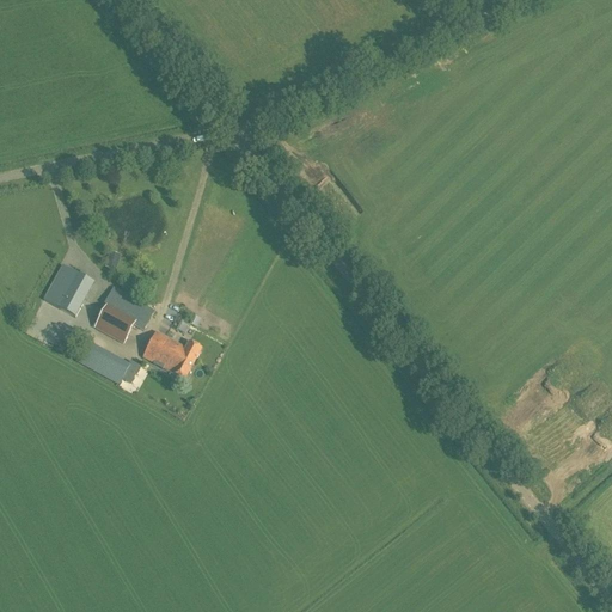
[(105,268),(116,270),(120,255),(110,252),(105,268)]
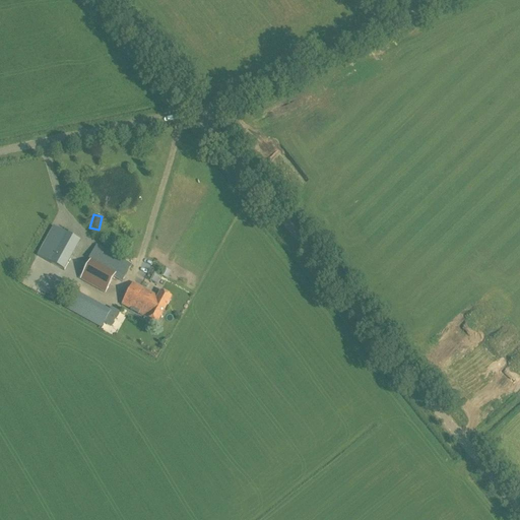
[(56,231),(41,257),(64,270),(79,244),(56,231)]
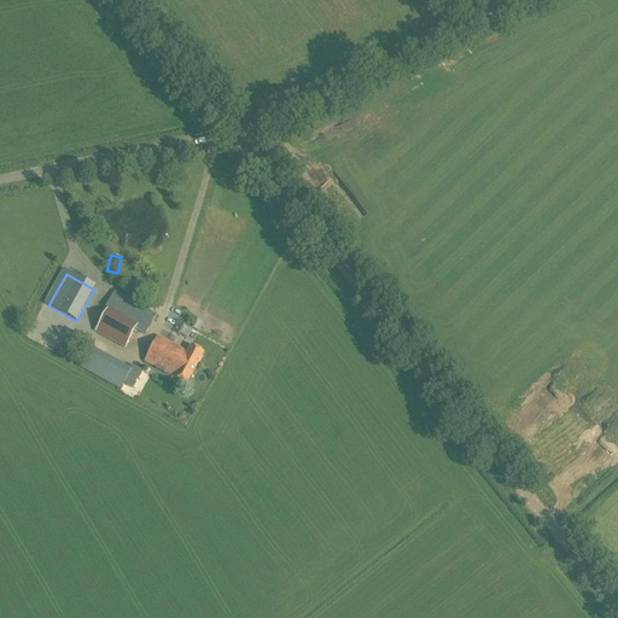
[(145,336),(156,315),(115,292),(106,307),(109,308),(95,332),(124,349),(135,330),(145,336)]
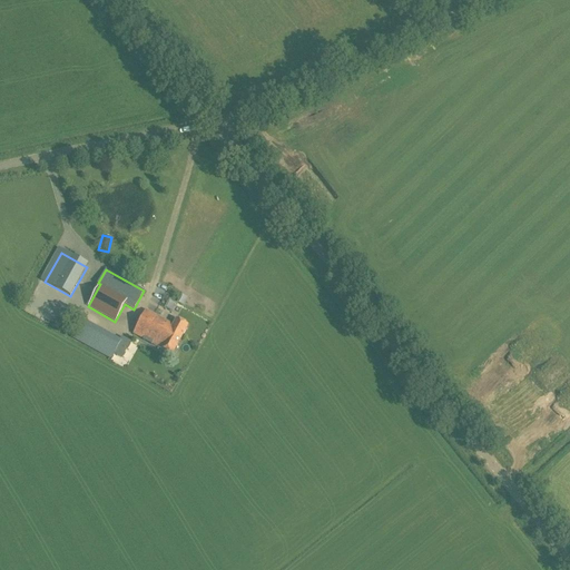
[(157,292),(154,301),(163,303),(165,295),(157,292)]
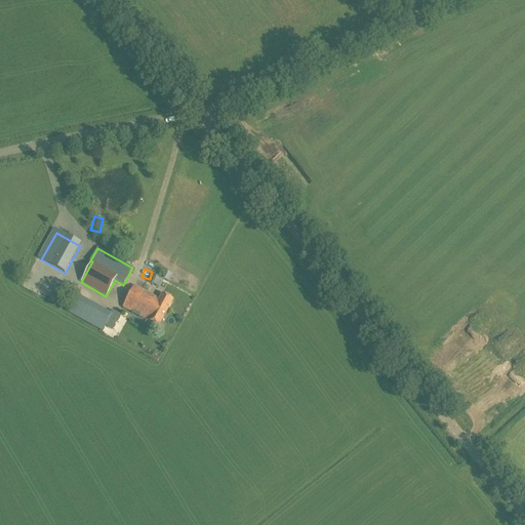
[(160,307),(167,311),(173,300),(162,294),(159,299),(134,286),(129,295),(155,310),(157,311),(160,307)]
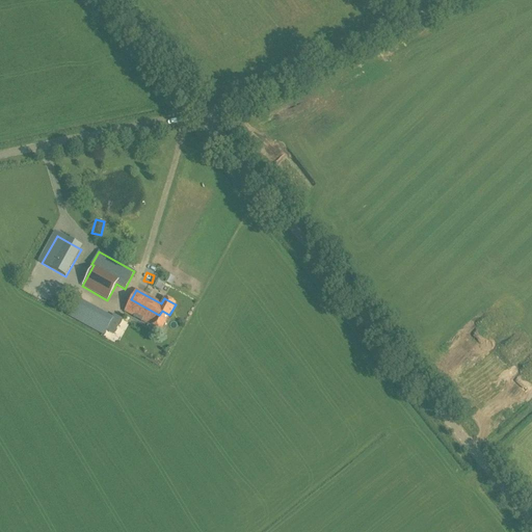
[(114,319),(113,318),(76,298),(67,315),(104,335),(111,339),(118,326),(125,329),(128,322),(121,318),(120,321),(115,318),(114,319)]
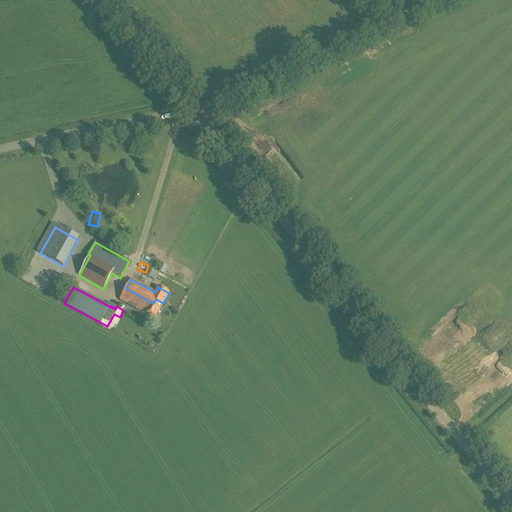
[(151,302),(126,288),(120,300),(155,319),(163,303),(156,299),(153,303),(151,302)]
